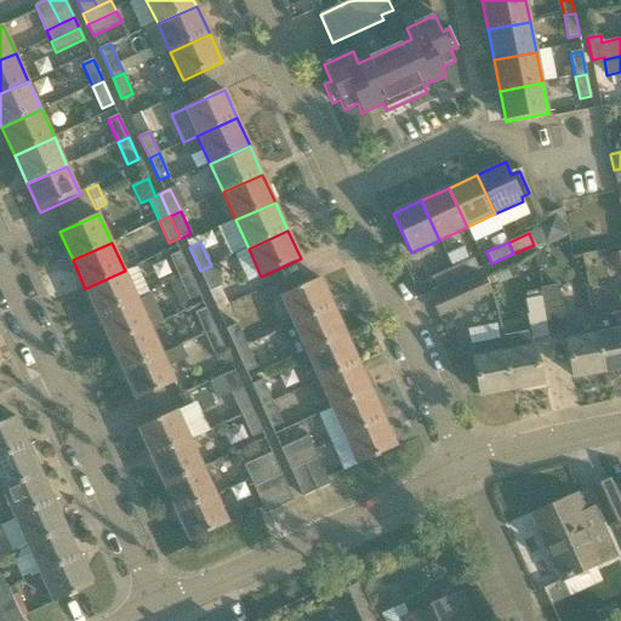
[(534,254),(537,267),(547,265),(545,251),(534,254)]
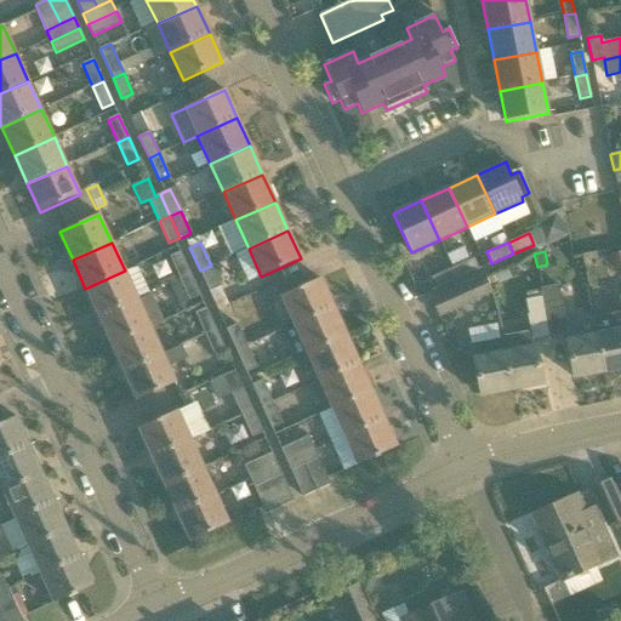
[(170,256),(180,278),(181,279),(191,274),(180,252),(170,256)]
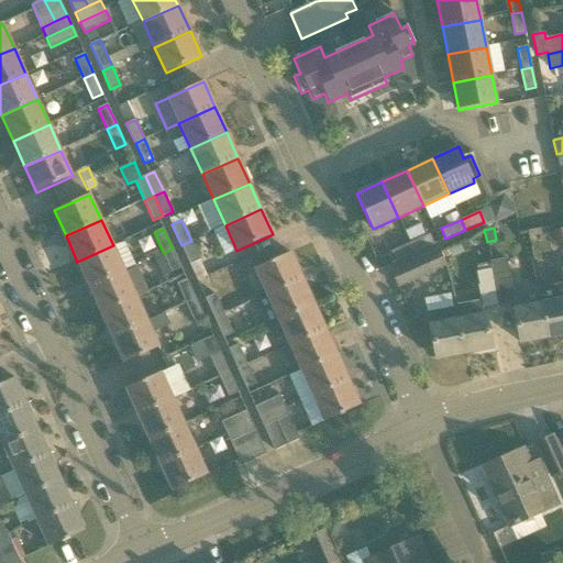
[(562,229),(553,231),(555,245),(562,243),(562,229)]
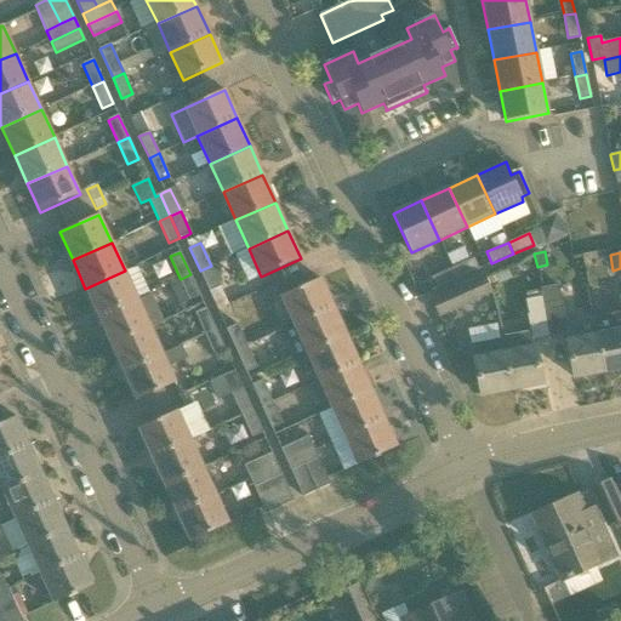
[(451,268),(456,279),(478,269),(473,258),(468,261),(453,268),(451,268)]
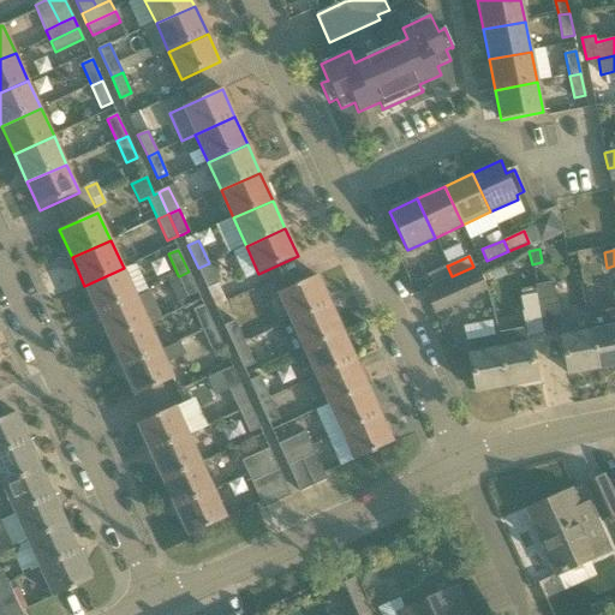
[(209,263),(198,268),(215,306),(226,302),(209,263)]
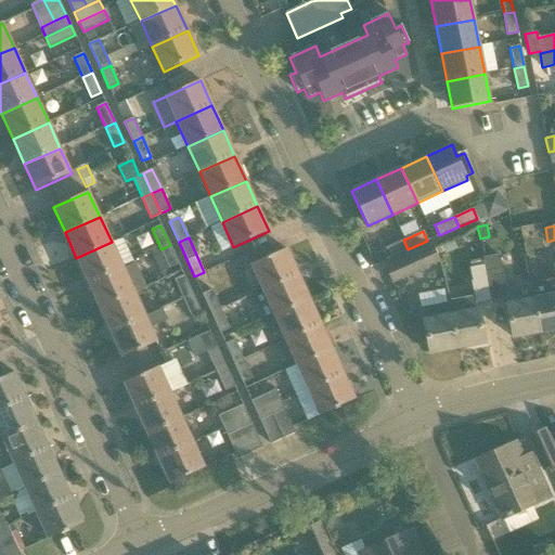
[(408,249),(403,240),(386,248),(390,258),(408,249)]
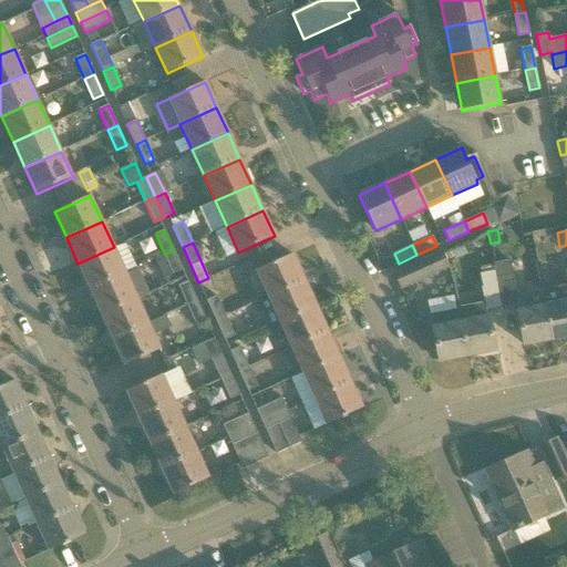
[(114,247),(78,264),(90,289),(125,272),(114,247)]
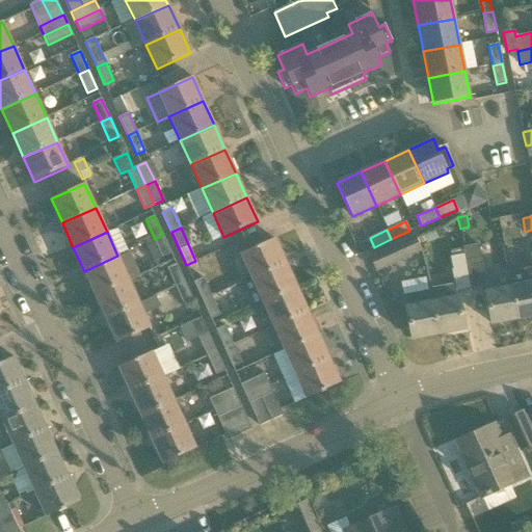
[(163,258),(171,254),(163,235),(155,239),(163,258)]
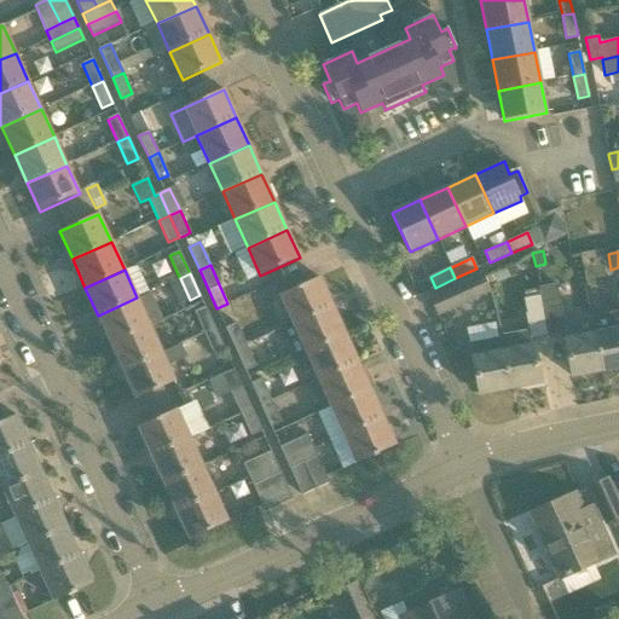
[(481,295),(490,291),(482,275),(474,278),(439,295),(434,298),(431,299),(438,316),(460,306),(481,295)]
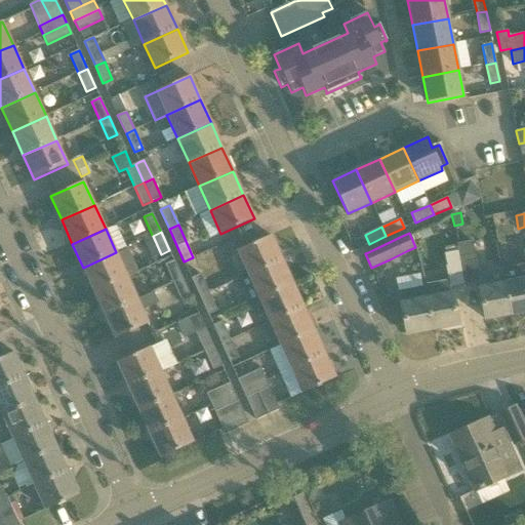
[(248,275),(282,259),(271,236),(237,251),(248,275)]
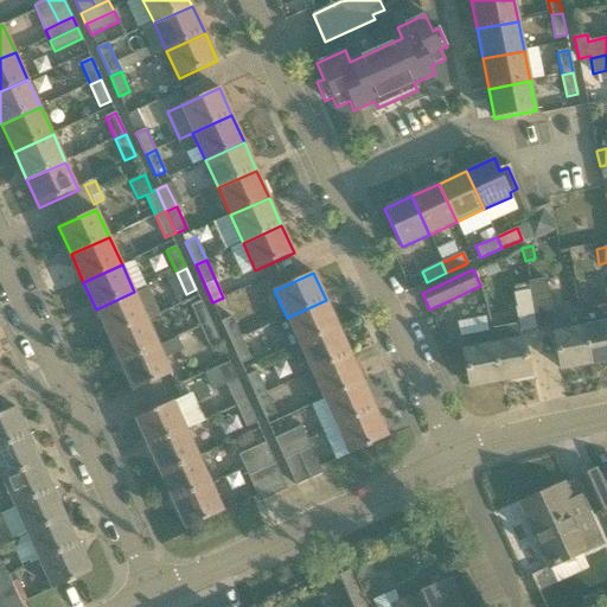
[(555,333),(554,333),(561,370),(592,364),(581,311),(553,317),(545,280),(529,282),(529,286),(537,330),(554,326),(555,333)]
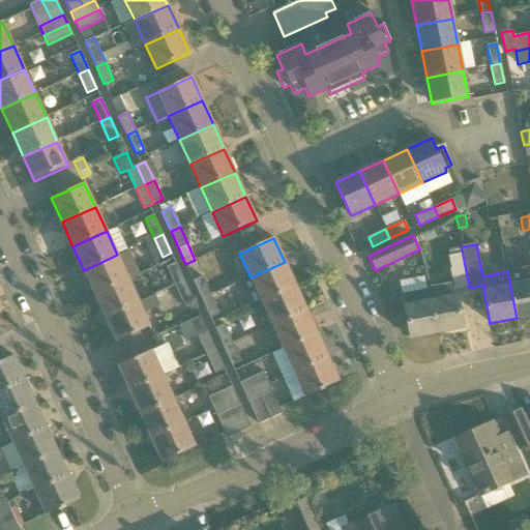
[(469,288),(462,249),(449,252),(450,256),(448,256),(450,268),(449,268),(452,284),(429,288),(437,332),(464,328),(458,296),(454,297),(453,291),(469,288)]
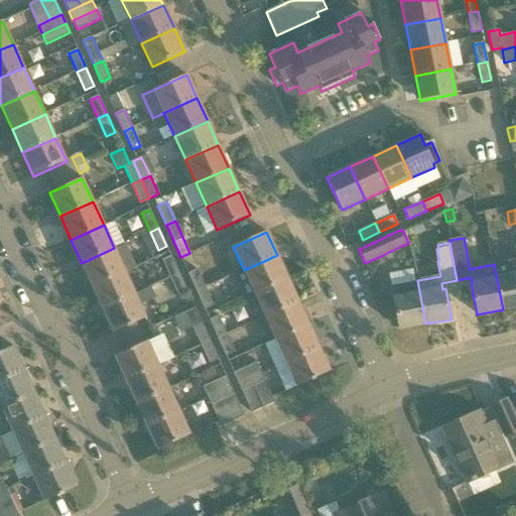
[(515,259),(494,264),(503,309),(515,305),(515,246),(515,247),(515,252),(515,259)]
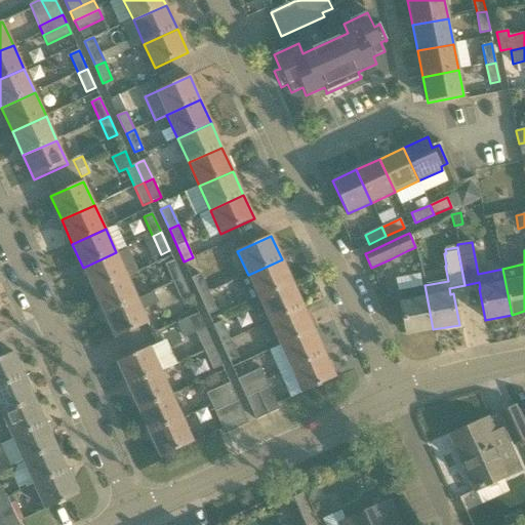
[(116,252),(83,268),(93,291),(127,276),(116,252)]
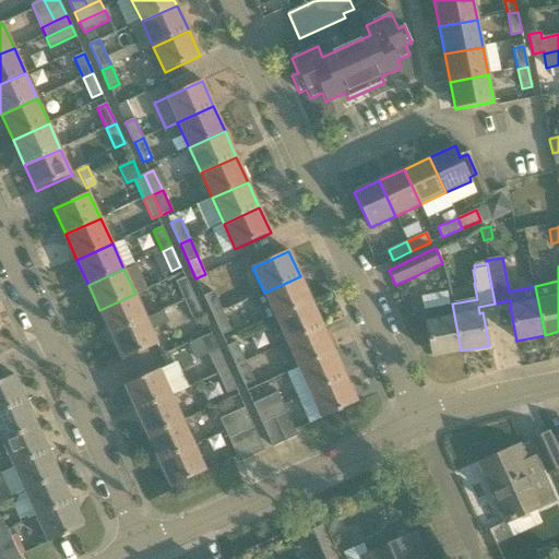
[(300,276),(264,293),(275,318),(311,301),(300,276)]
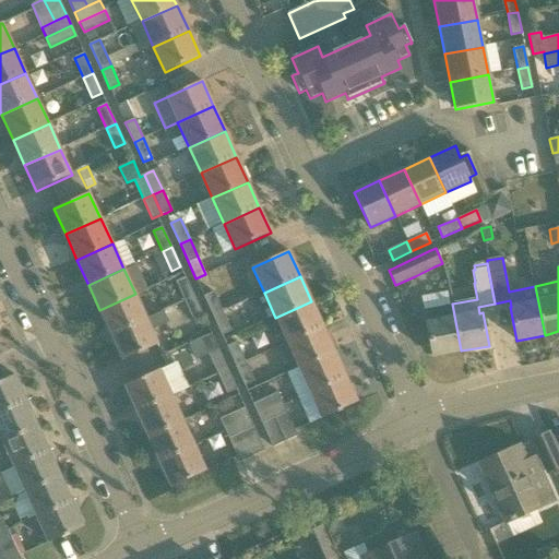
[(194,297),(186,277),(176,282),(185,301),(194,297)]
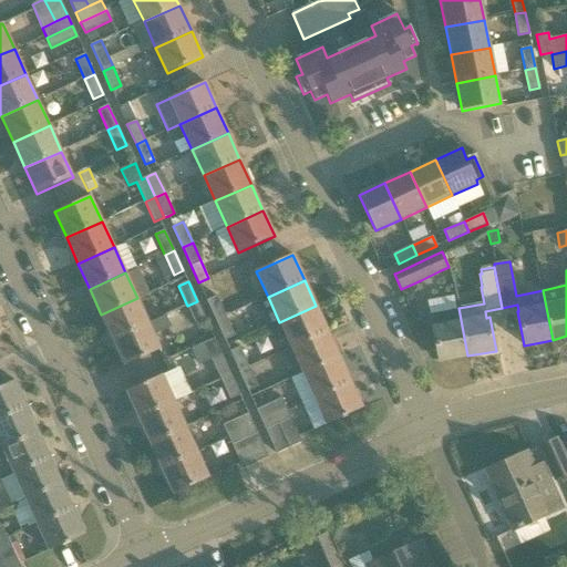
[(207,300),(216,320),(226,316),(217,296),(207,300)]
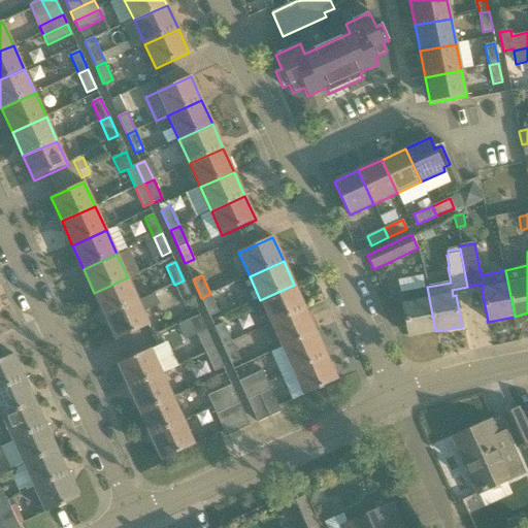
[(399,279),(401,290),(424,286),(422,275),(399,279)]
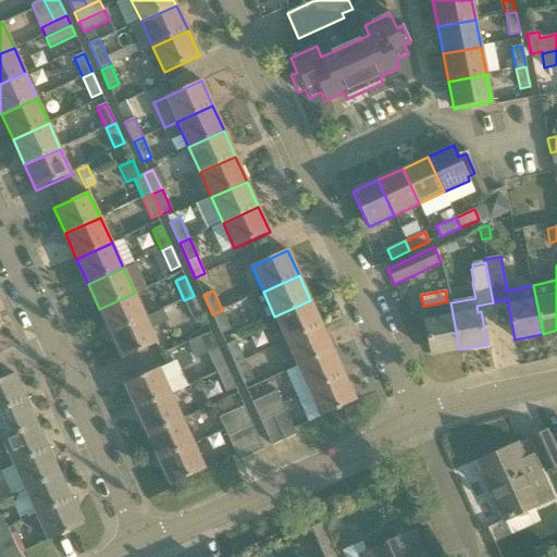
[(135,293),(99,309),(111,334),(146,318),(146,317),(135,293)]
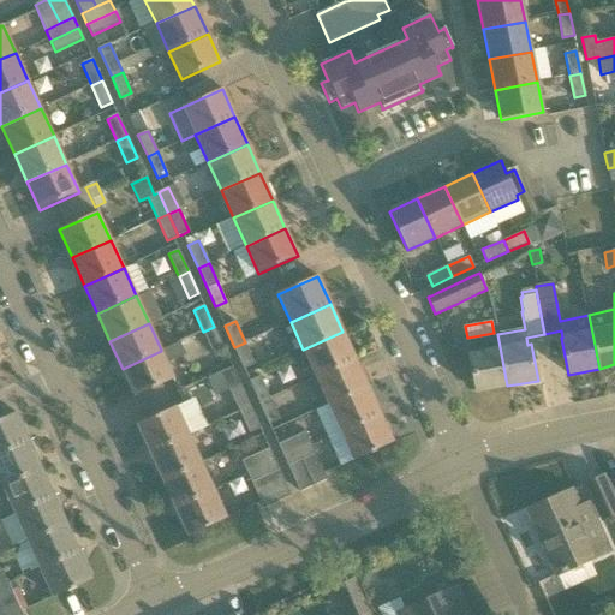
[(203,332),(213,353),(224,348),(214,327),(203,332)]
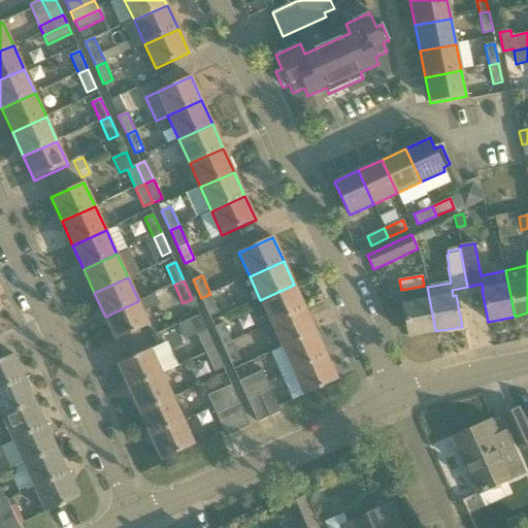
[(271,324),(305,308),(294,285),(260,300),(271,324)]
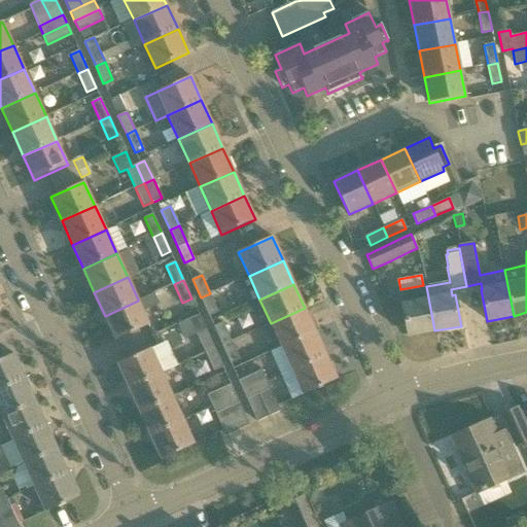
[(399,292),(401,306),(408,336),(434,330),(426,286),(399,292)]
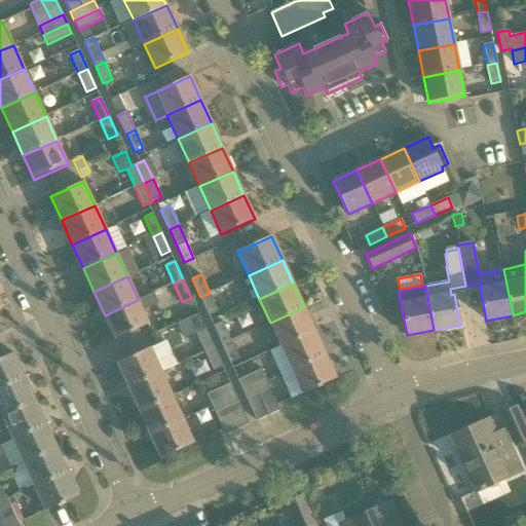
[(138,300),(105,315),(115,339),(149,324),(143,310),(158,303),(153,293),(138,299),(138,300)]
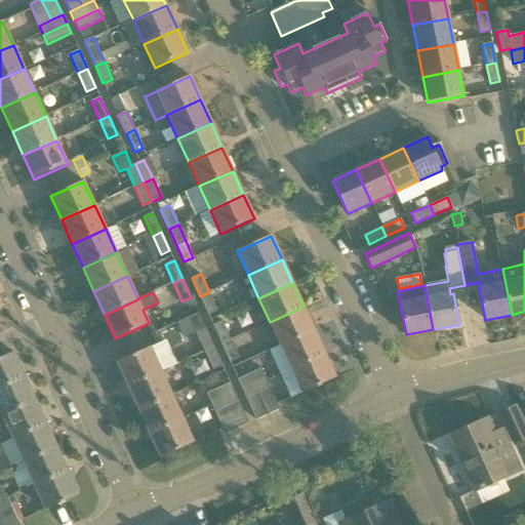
[(217,311),(209,292),(200,296),(208,315),(217,311)]
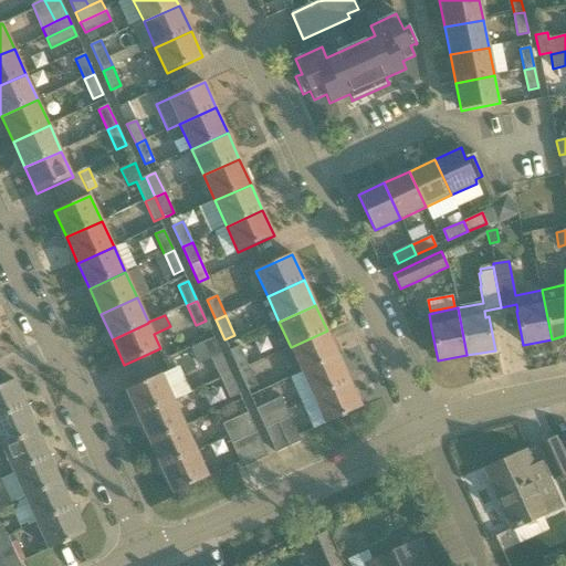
[(303,373),(338,356),(327,331),(291,347),(303,373)]
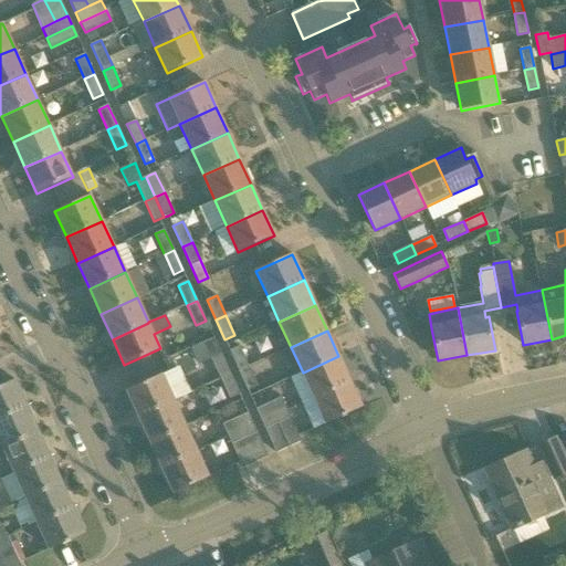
[(211,359),(221,378),(230,375),(213,338),(191,348),(198,365),(211,359)]
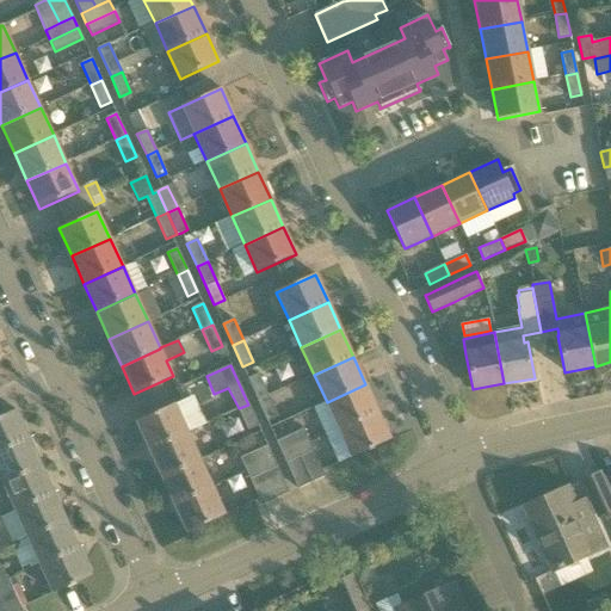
[(248,378),(258,400),(269,395),(258,374),(248,378)]
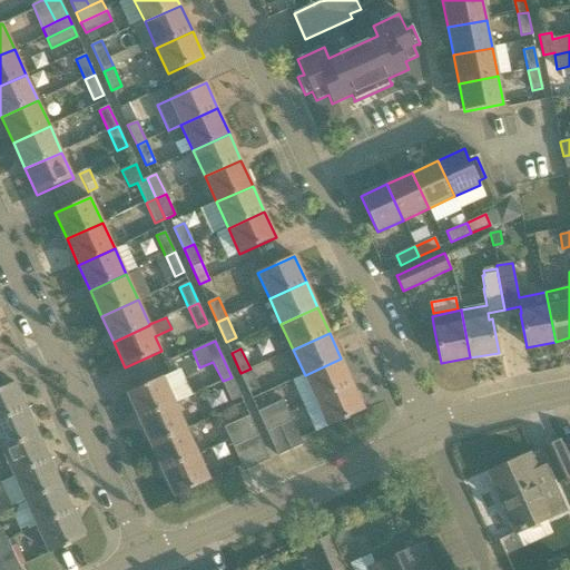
[(316,401),(353,384),(341,359),(305,375),(316,401)]
